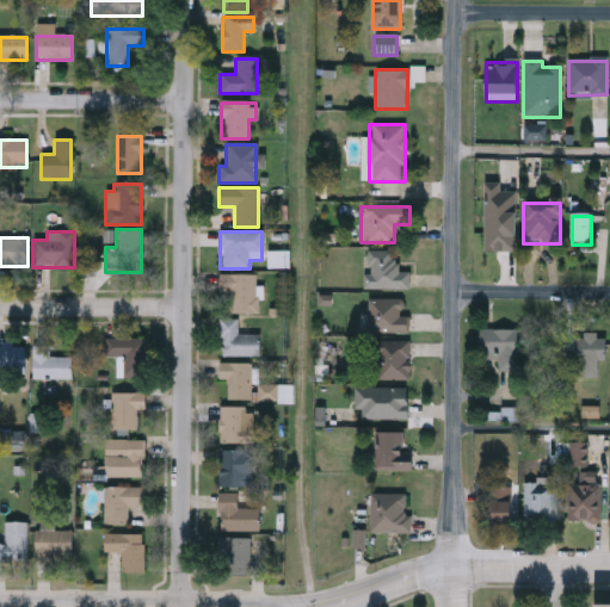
[(408,272),(408,289),(364,289),(364,251),(396,251),(396,272),(408,272)]
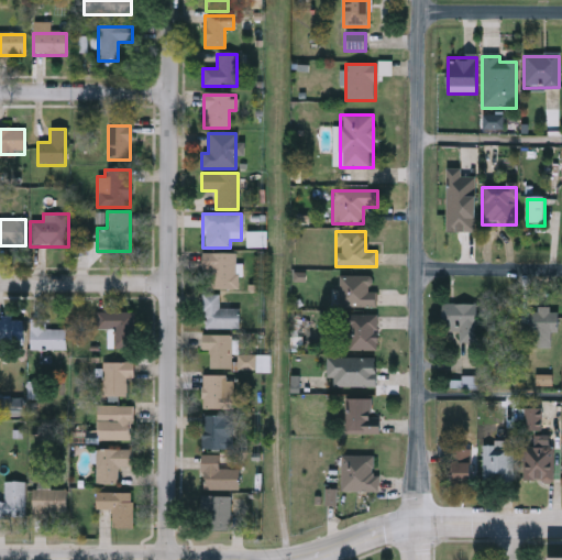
[(237,253),(237,289),(208,289),(208,278),(202,278),(202,253),(237,253)]
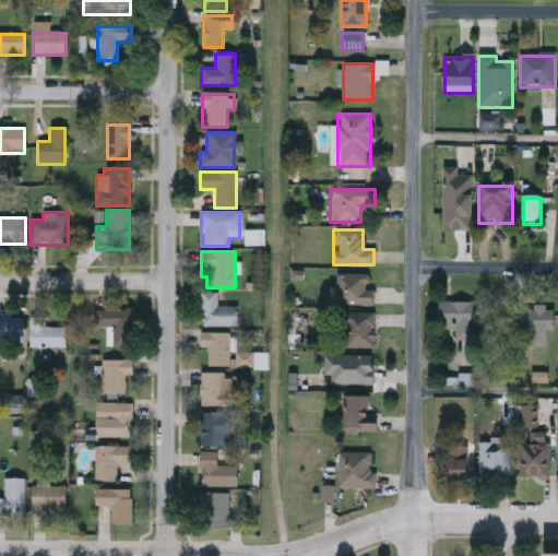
[(336,274),(371,274),(371,306),(336,306),(336,274)]
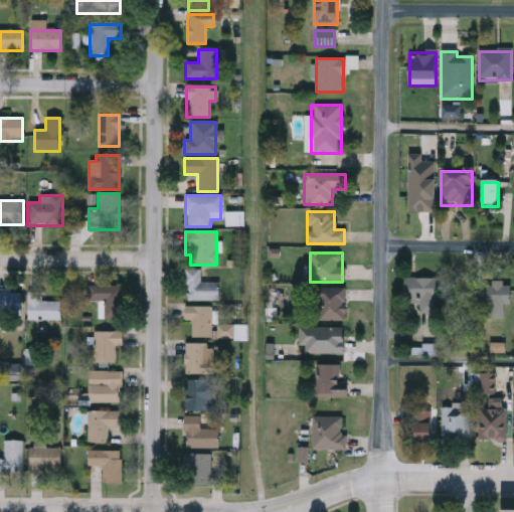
[(185,300),(185,270),(200,270),(200,282),(218,282),(218,300),(185,300)]
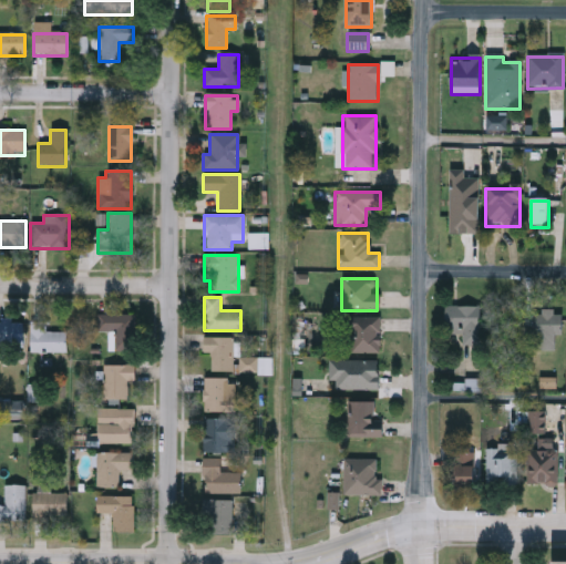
[(480,308),(480,348),(463,348),(463,337),(445,337),(445,308),(480,308)]
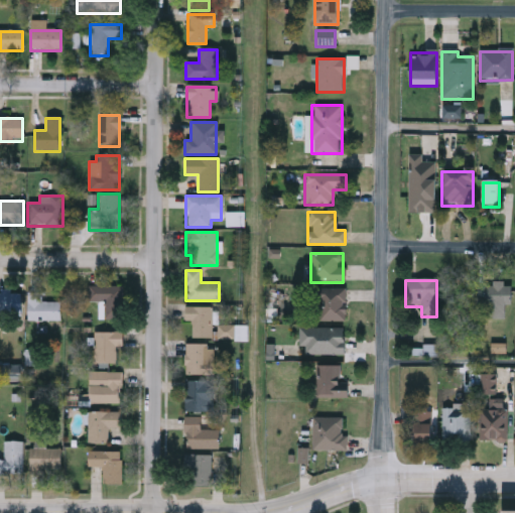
[(122,319),(98,319),(98,301),(88,301),(88,285),(122,285),(122,319)]
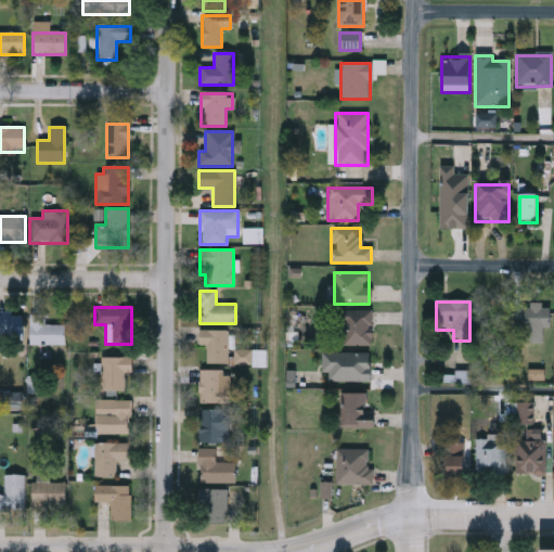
[(550,308),(550,331),(543,330),(543,344),(524,344),(524,329),(513,329),(513,307),(550,308)]
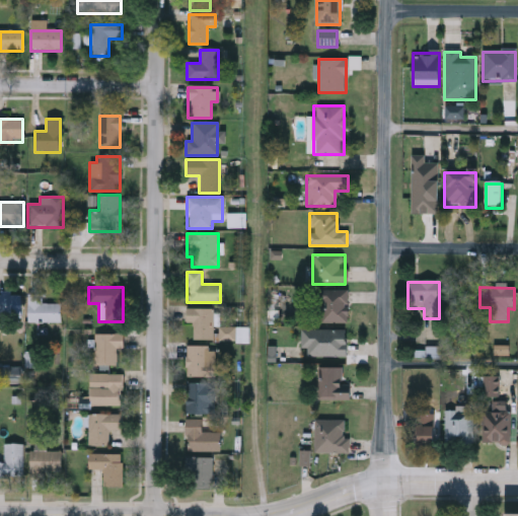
[(347,291),(347,322),(319,322),(319,291),(347,291)]
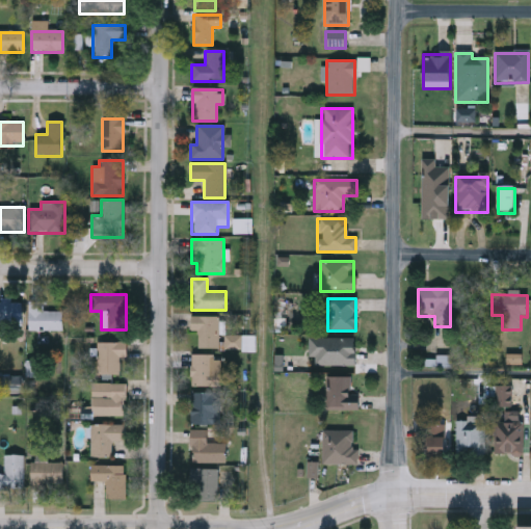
[(42,311),(61,311),(61,331),(26,331),(25,301),(42,301),(42,311)]
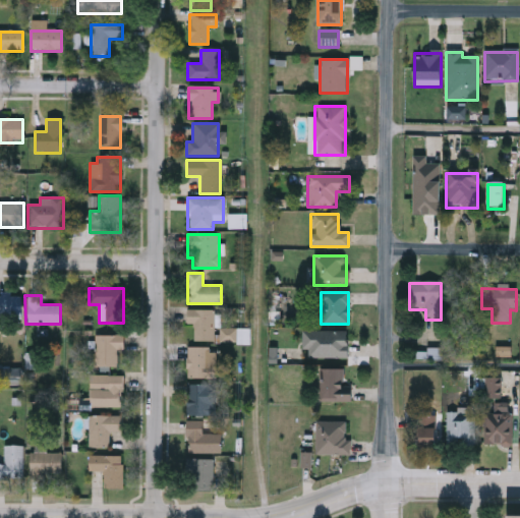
[(0,296),(11,296),(11,318),(0,318),(0,296)]
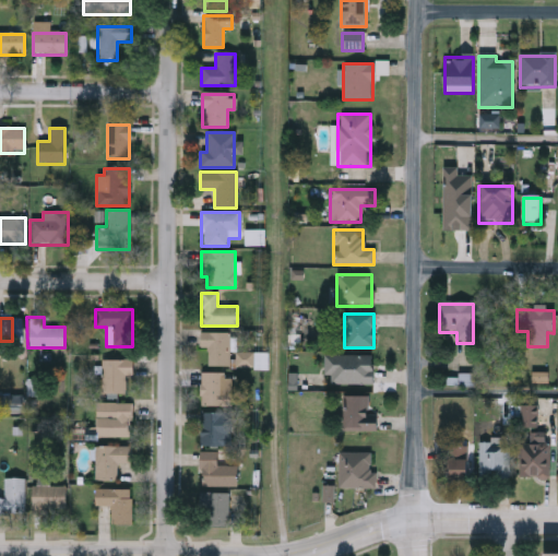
[(229,366),(208,366),(208,349),(199,349),(199,332),(229,332),(229,366)]
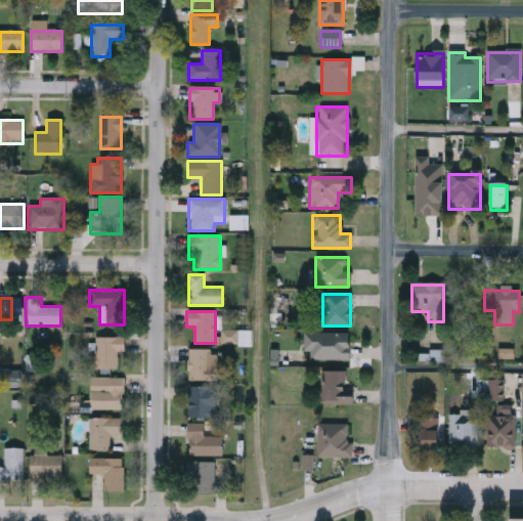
[(349,333),(349,359),(304,359),(304,333),(349,333)]
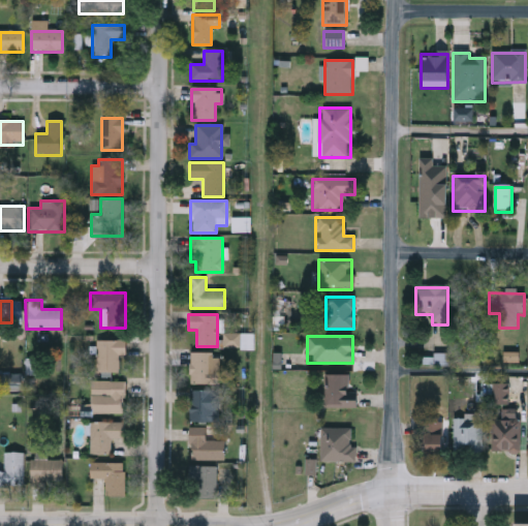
[(95,340),(125,340),(125,356),(118,356),(118,372),(95,372),(95,340)]
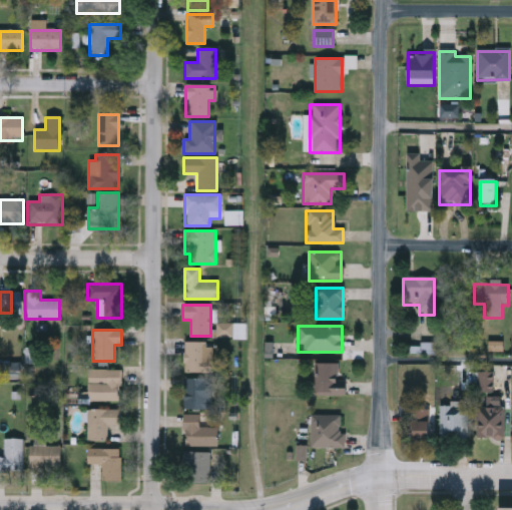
[(207,341),(207,372),(182,372),(182,341),(207,341)]
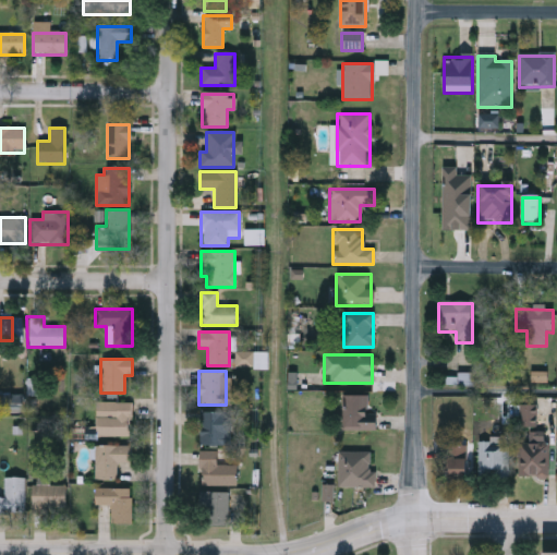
[(376,430),(342,430),(342,395),(367,395),(367,419),(376,419),(376,430)]
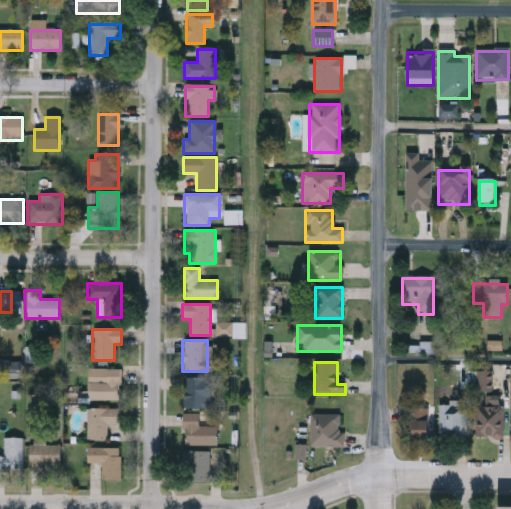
[(87,381),(97,381),(97,370),(120,370),(120,400),(87,400),(87,381)]
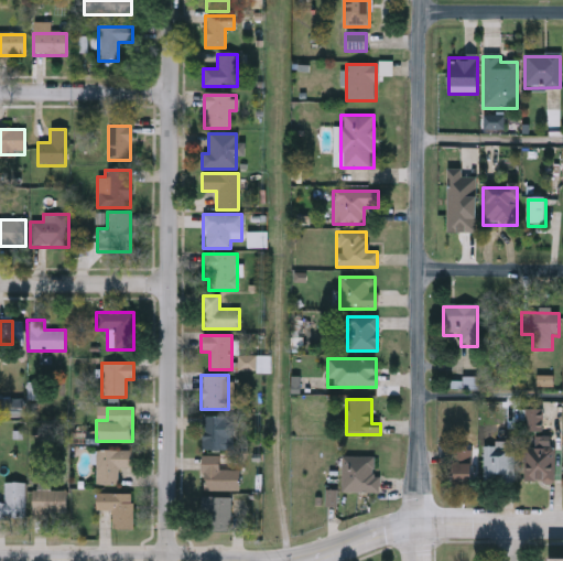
[(201,449),(201,416),(226,416),(226,424),(233,424),(233,449),(201,449)]
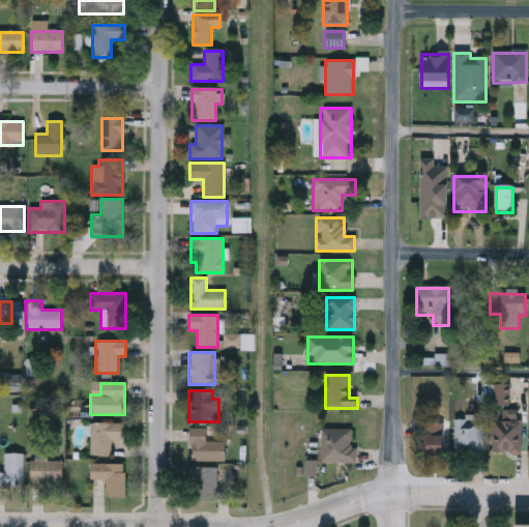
[(502,422),(502,411),(520,412),(520,455),(493,454),(493,421),(502,422)]
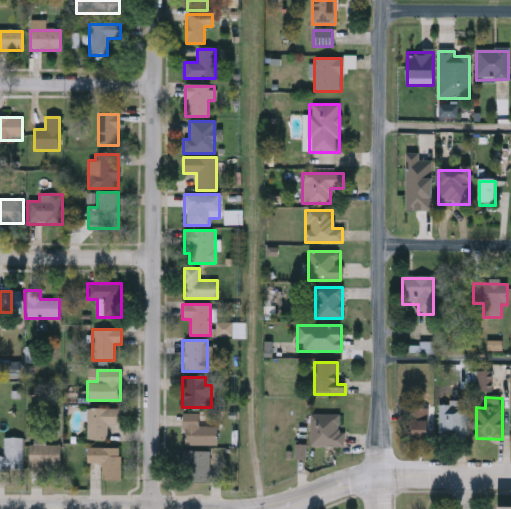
[(466,439),(439,439),(439,404),(466,404),(466,439)]
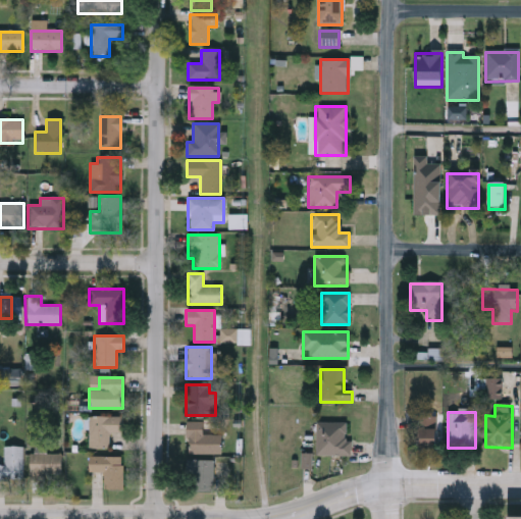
[(122,432),(109,432),(108,448),(88,448),(89,415),(122,416),(122,432)]
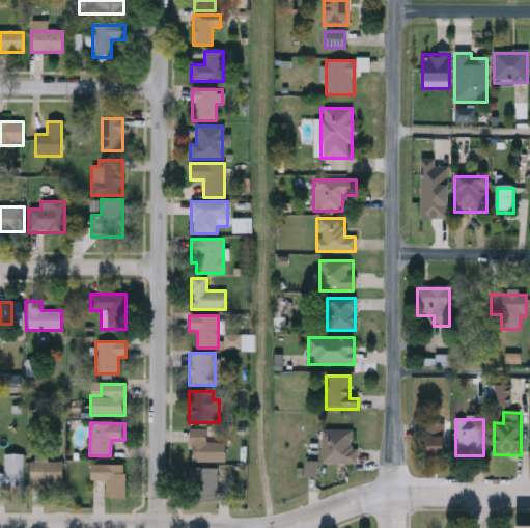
[(445,424),(445,457),(425,457),(425,424),(445,424)]
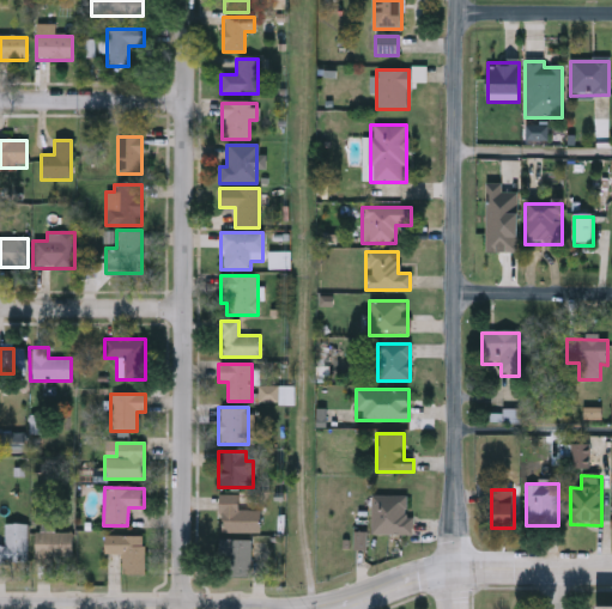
[(218,494),(238,494),(238,510),(259,510),(259,533),(218,533),(218,494)]
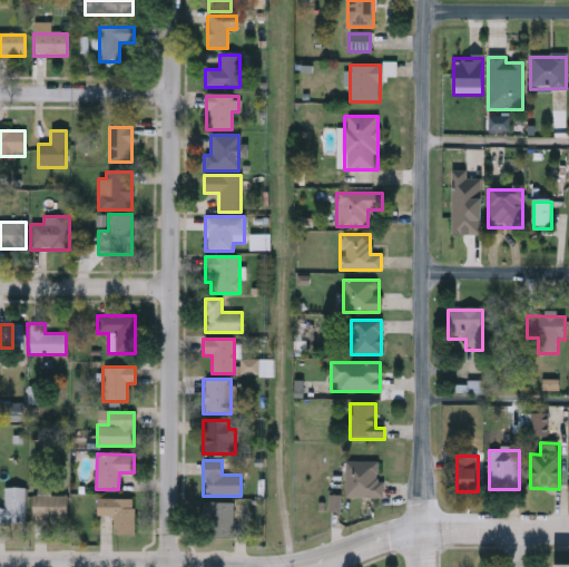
[(380,461),(380,497),(344,497),(344,461),(380,461)]
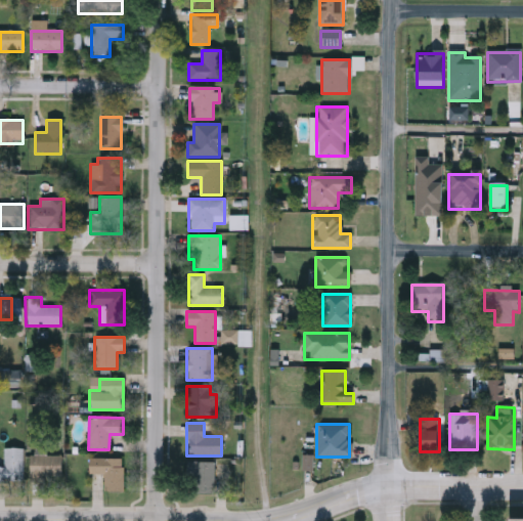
[(23,482),(0,482),(0,467),(3,467),(3,447),(23,447),(23,482)]
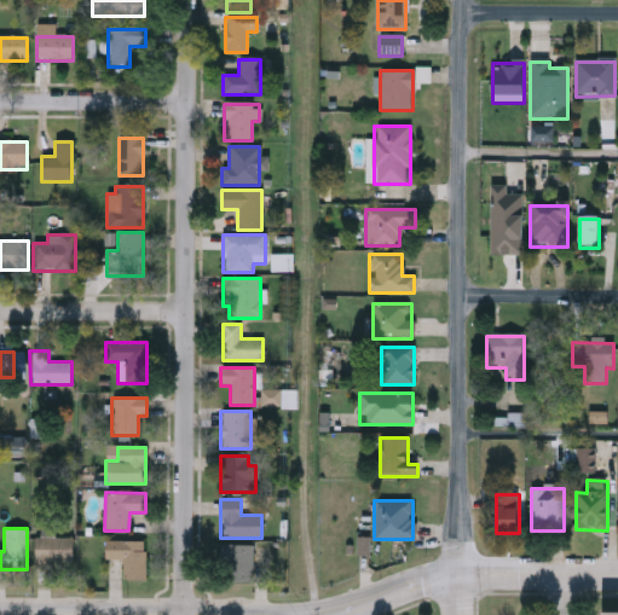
[(71,538),(71,567),(35,567),(35,538),(71,538)]
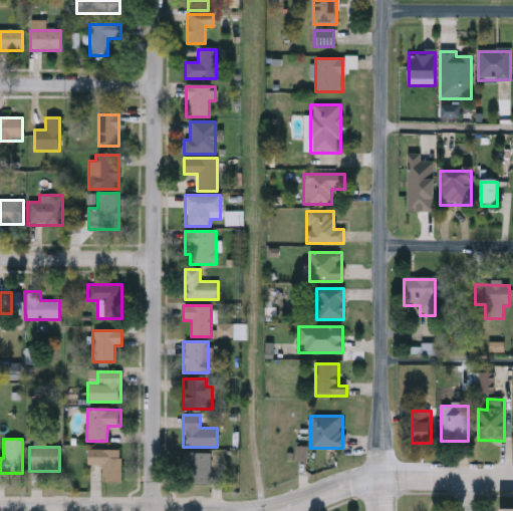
[(120,481),(101,481),(101,465),(87,465),(87,449),(120,449),(120,481)]
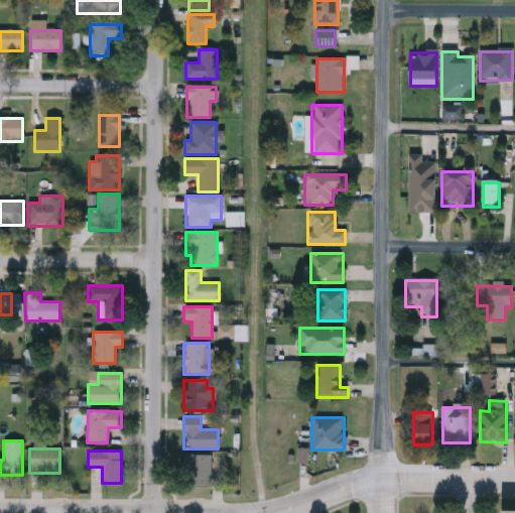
[(211,486),(186,486),(186,455),(211,455),(211,486)]
